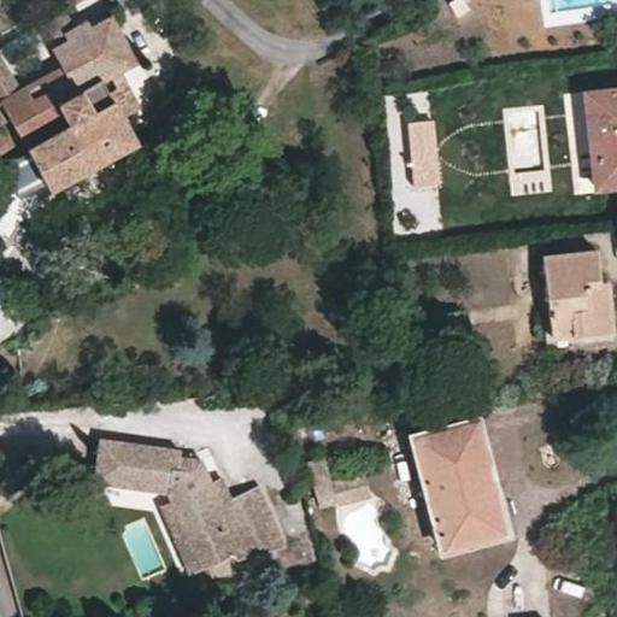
[(75,27),(66,13),(40,28),(52,50),(68,41),(64,33),(75,27)]
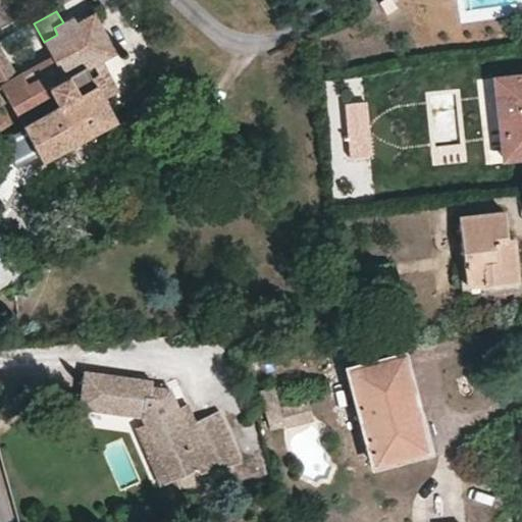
[(0,47),(0,87),(41,157),(111,117),(85,68),(114,52),(94,14),(76,22),(73,17),(63,22),(54,28),(57,35),(44,42),(52,57),(17,75),(0,47)]
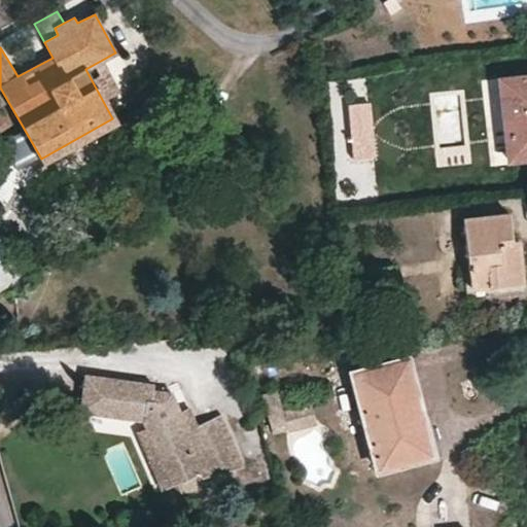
[(526,72),(496,76),(506,164),(526,161),(526,72)]
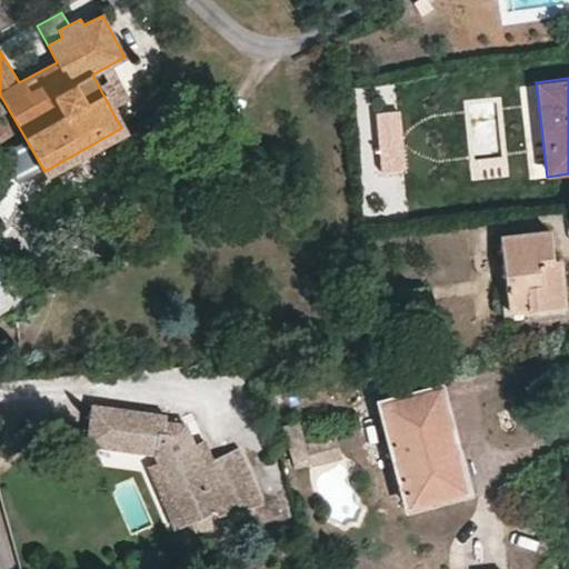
[(391,105),(369,108),(373,136),(396,132),(391,105)]
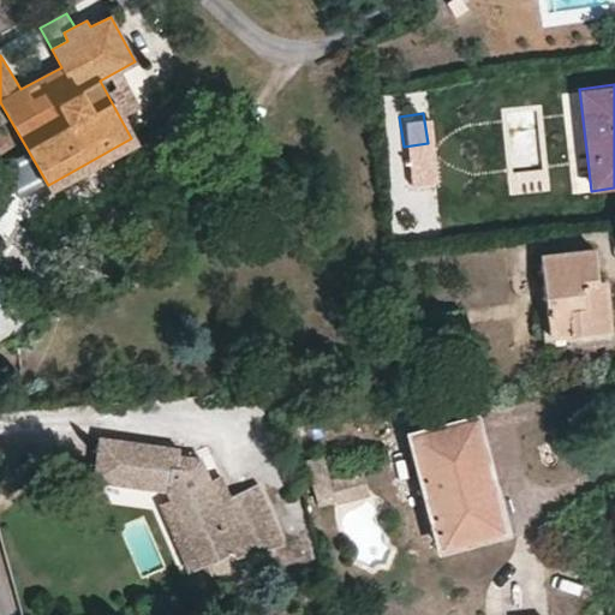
[(591,250),(541,255),(549,334),(608,329),(603,282),(596,282),(591,250)]
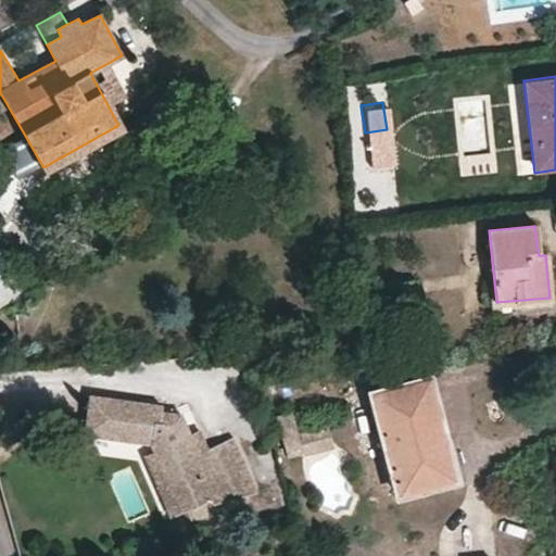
[(415,283),(382,286),(386,312),(417,308),(415,283)]
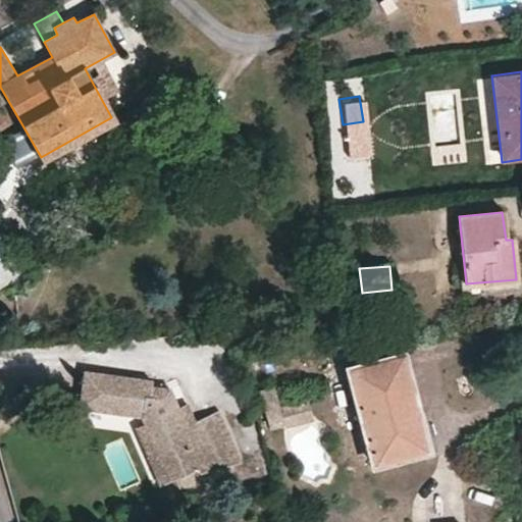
[(516,279),(466,283),(467,298),(517,293),(516,279)]
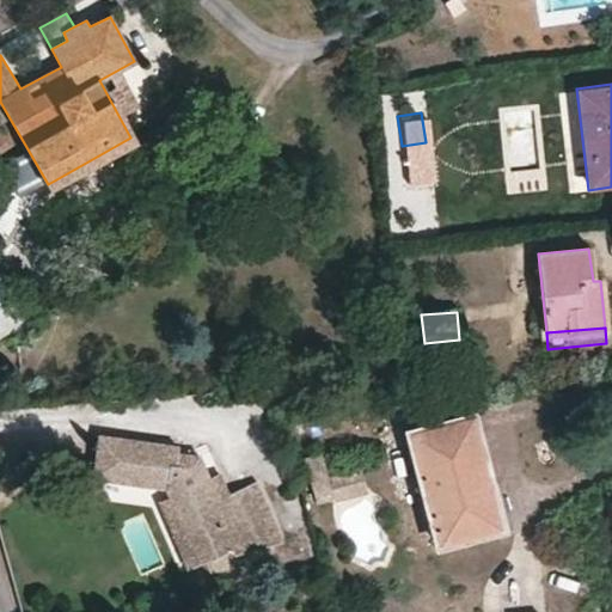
[(472,416),(410,432),(438,544),(501,528),(472,416)]
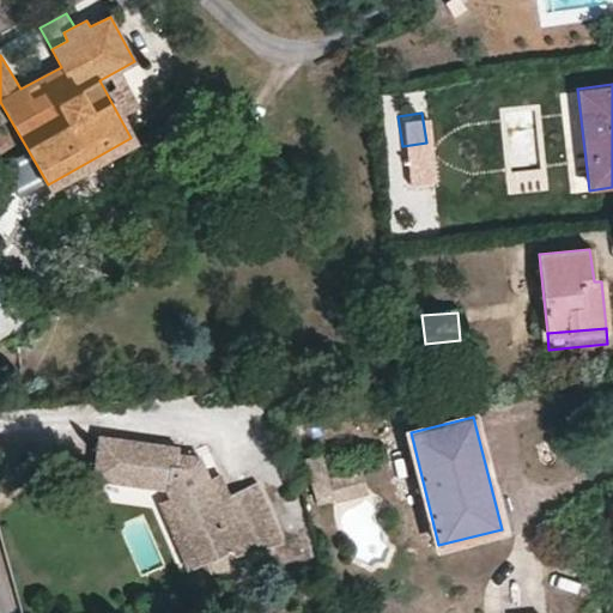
[(208,479),(207,477),(204,467),(199,456),(180,454),(178,447),(101,436),(95,477),(167,487),(167,489),(170,496),(171,498),(161,503),(188,566),(235,545),(236,551),(280,540),(256,485),(229,497),(228,495),(219,475),(208,479)]
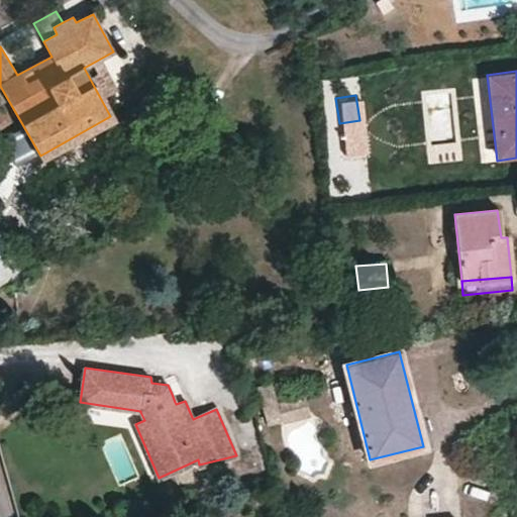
[(271,384),(256,388),(265,415),(278,412),(271,384)]
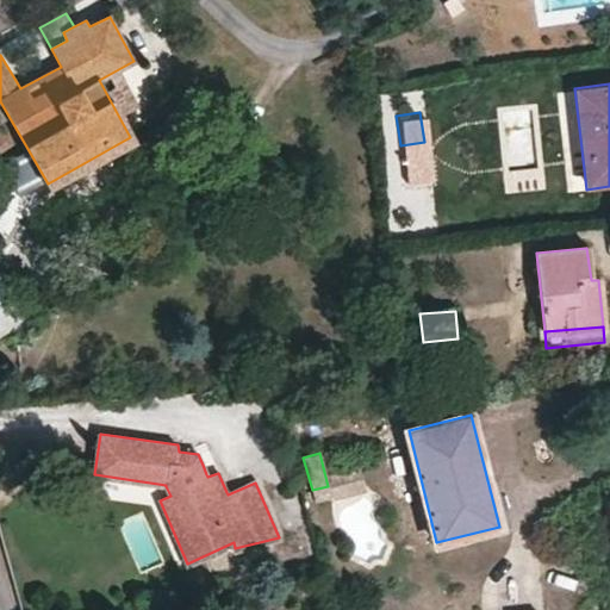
[(137,599),(124,602),(125,609),(132,609),(139,609),(137,599)]
